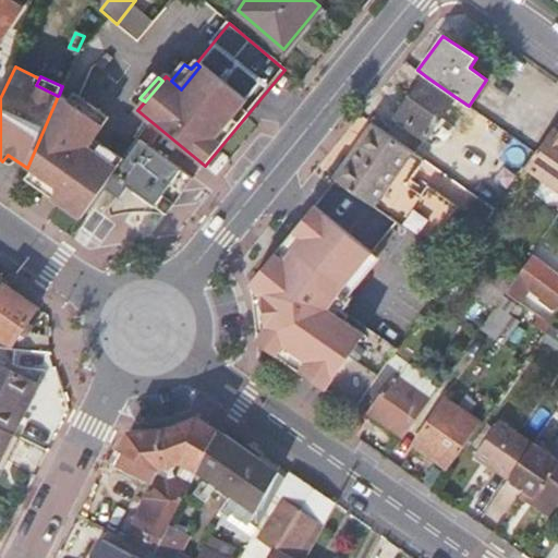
[(428,135),(456,97),(427,77),(401,116),(428,135)]
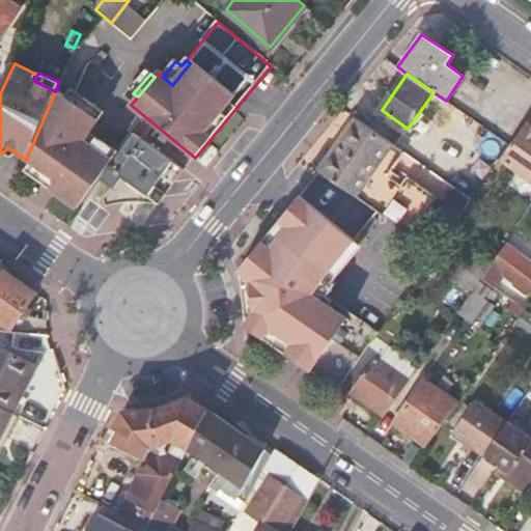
[(70,89),(64,96),(99,120),(103,113),(70,89)]
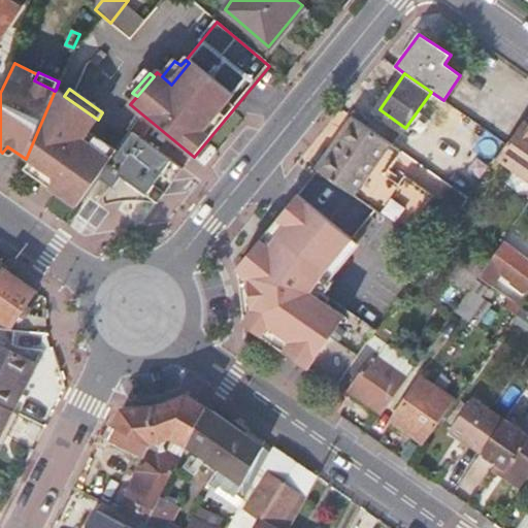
[(90,131),(98,120),(64,96),(56,90),(55,91),(26,159),(32,163),(56,180),(51,188),(78,206),(100,175),(112,159),(85,138),(90,131)]
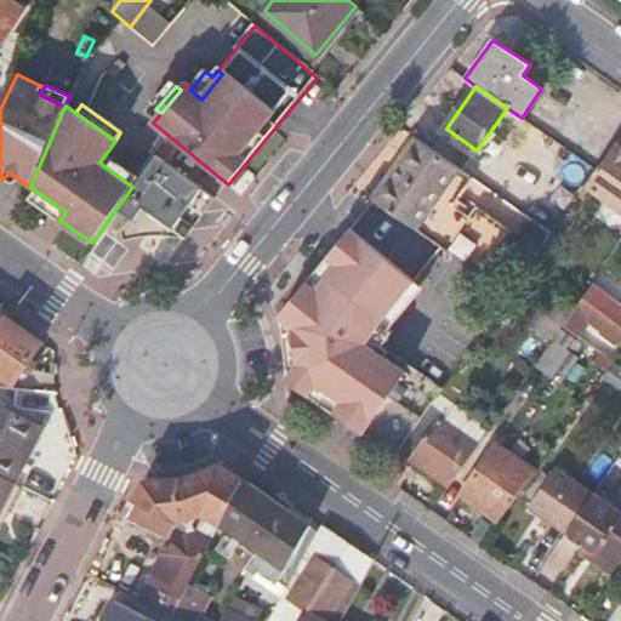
[(416,138),(374,199),(479,273),(510,231),(457,195),(471,176),(416,138)]
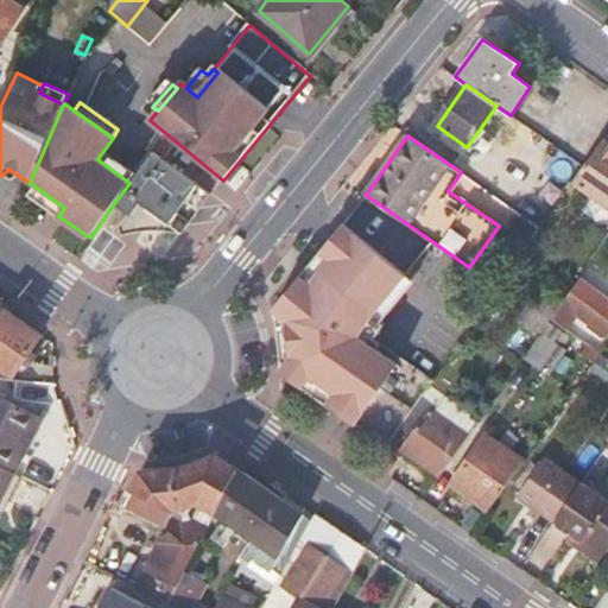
[(607,145),(602,141),(586,166),(574,183),(607,207),(607,145)]
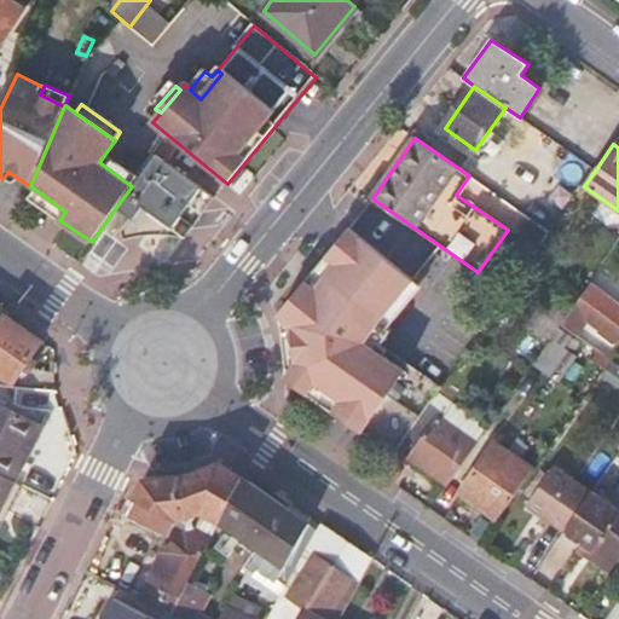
[(132,186),(117,206),(133,217),(125,229),(131,233),(172,226),(185,233),(214,195),(157,151),(138,177),(132,186)]
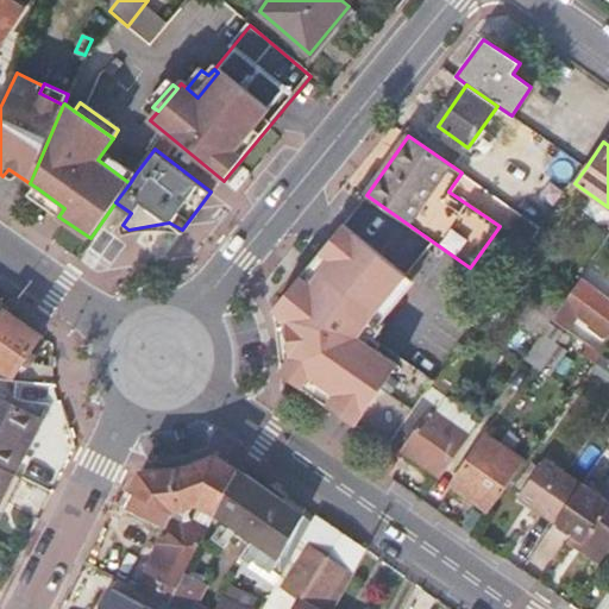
[(136,174),(104,151),(98,159),(130,183),(136,174)]
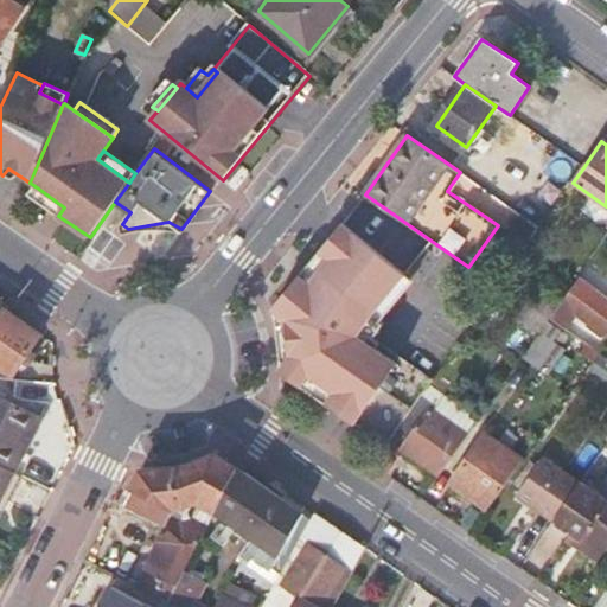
[(64,208),(37,187),(31,197),(58,216),(64,208)]
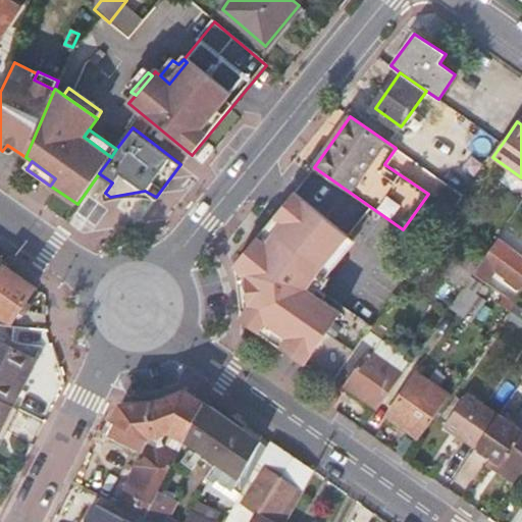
[(242,320),(333,384),(345,369),(362,344),(370,332),(373,327),(322,292),(331,279),(320,272),(349,236),(296,192),(233,267),(239,281),(242,296),(242,320)]
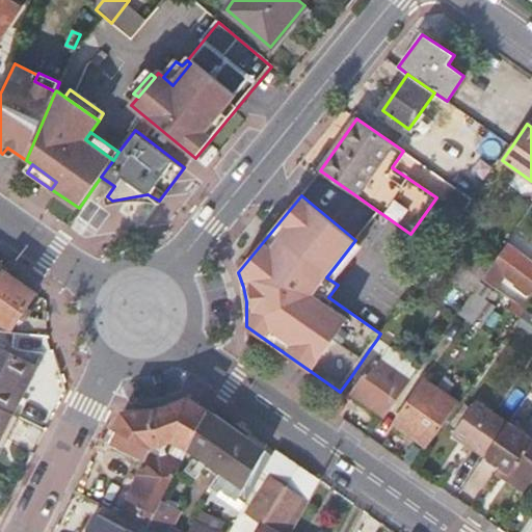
[(508,276),(531,292),(531,261),(506,244),(481,278),(499,290),(508,276)]
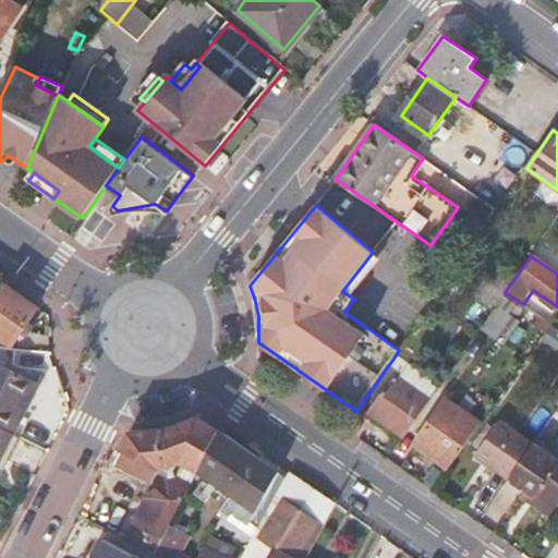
[(505,292),(482,276),(471,292),(494,308),(496,305),(505,292)]
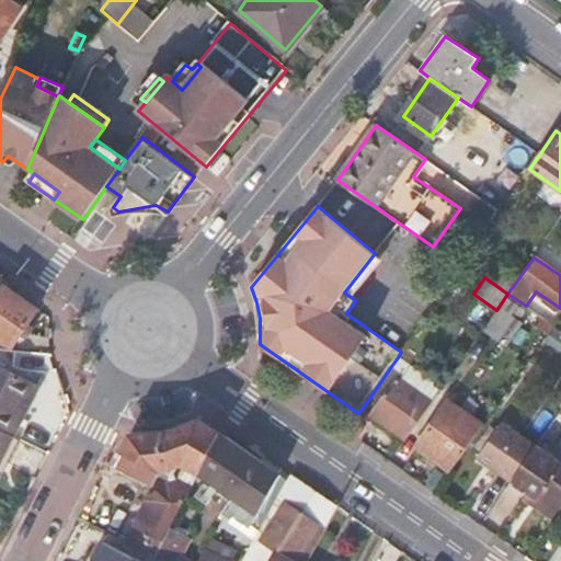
[(2,284),(0,287),(0,340),(9,347),(37,308),(2,284)]
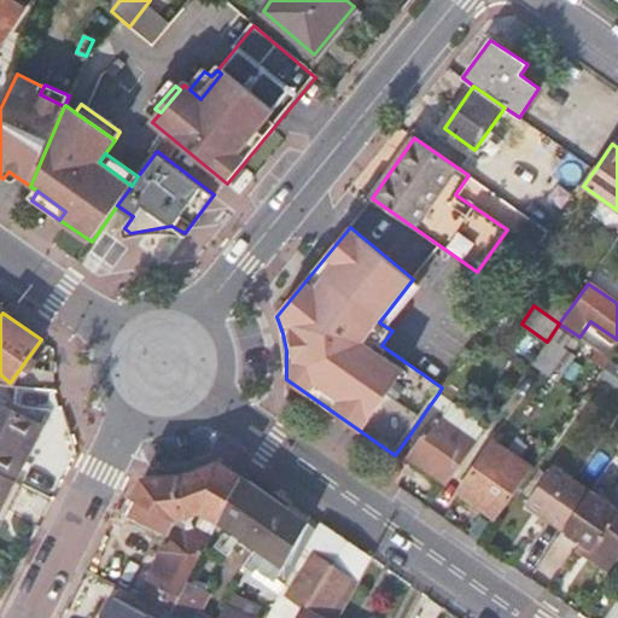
[(549,338),(547,342),(531,363),(571,391),(589,365),(549,338)]
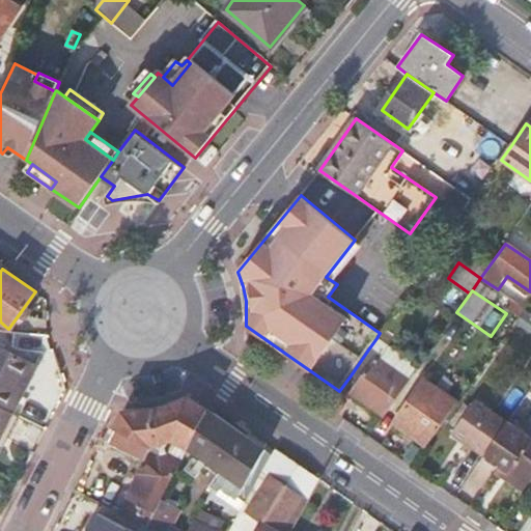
[(507,312),(516,318),(524,308),(514,302),(507,312)]
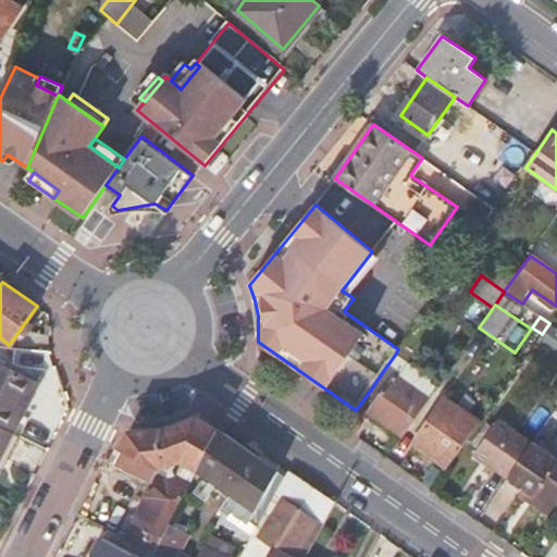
[(556,329),(549,323),(542,334),(556,344),(556,329)]
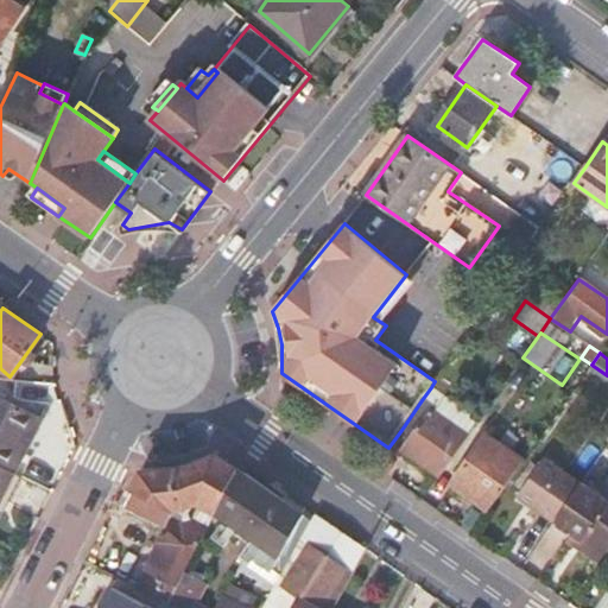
[(430,411),(468,437),(479,420),(431,387),(422,400),(432,409),(430,411)]
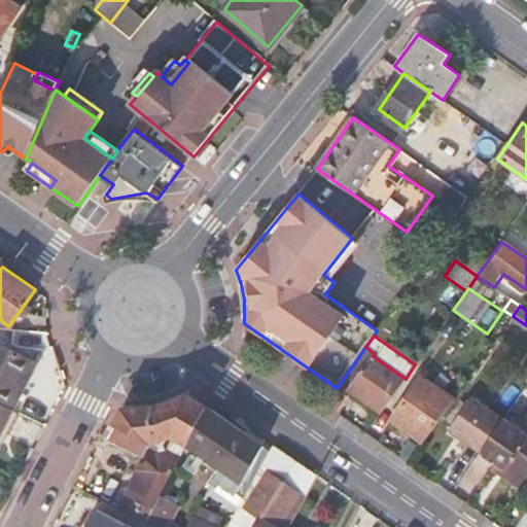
[(349,390),(382,413),(406,379),(373,356),(375,354),(365,347),(348,373),(357,379),(349,390)]
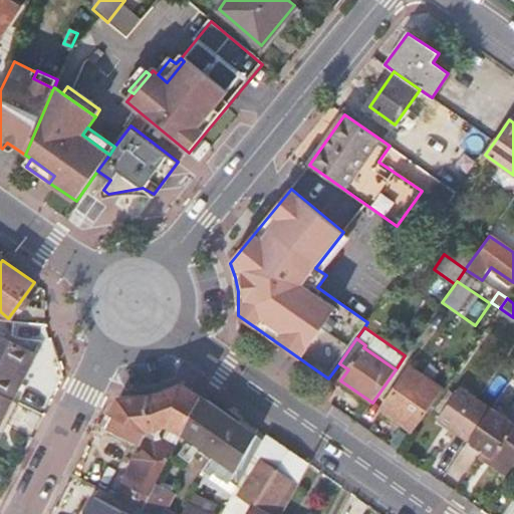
[(0,395),(18,405),(25,389),(20,386),(34,357),(0,339),(0,395)]
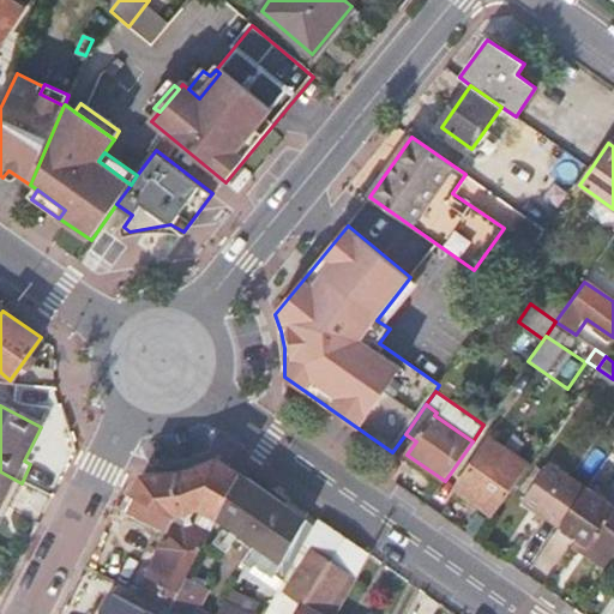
[(491,513),(527,462),(491,438),(455,488),(491,513)]
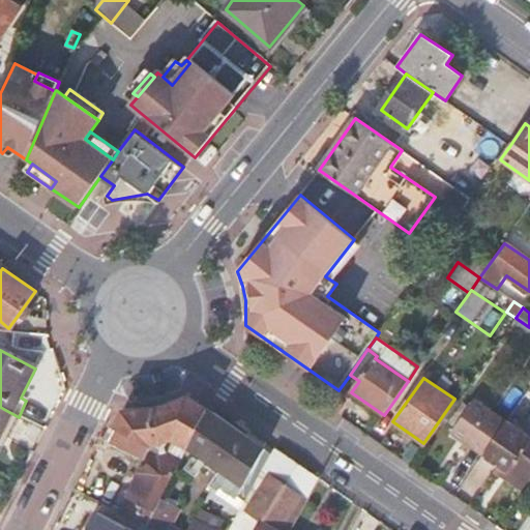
[(188,445),(207,409),(189,396),(155,408),(123,410),(110,438),(145,457),(153,442),(159,441),(160,444),(170,441),(171,437),(177,436),(188,445)]
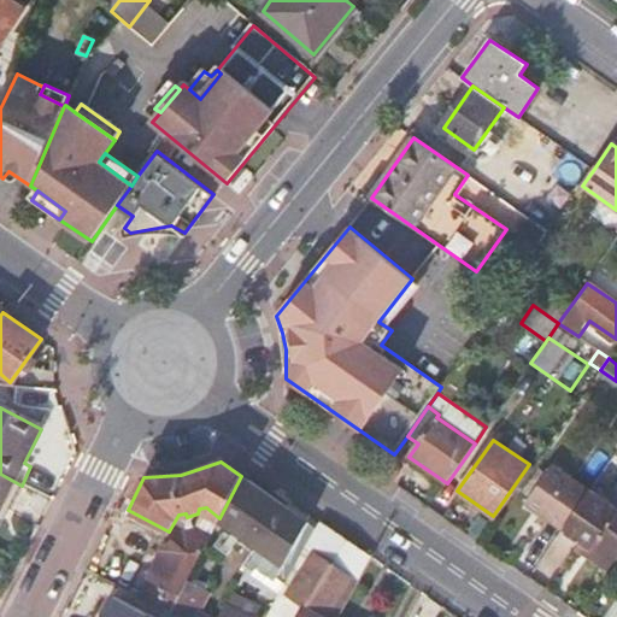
[(529,499),(565,526),(592,487),(554,462),(529,499)]
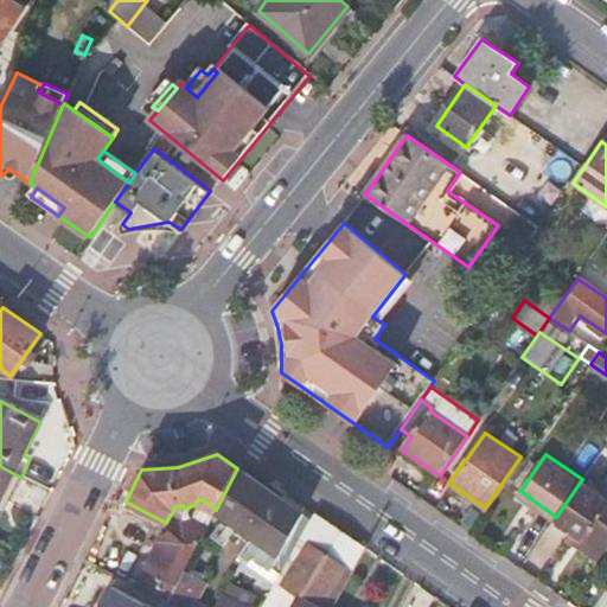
[(0,504),(6,508),(21,478),(0,466),(0,504)]
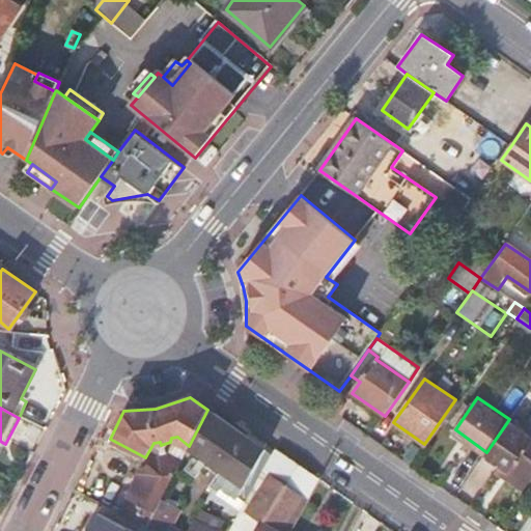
[(246,437),(207,410),(189,446),(221,469),(226,473),(246,437)]
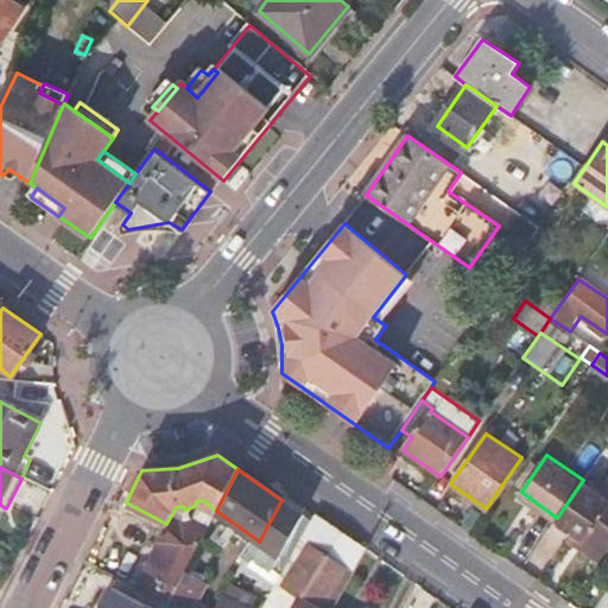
[(583,480),(557,518),(577,532),(587,538),(584,549),(602,561),(607,551),(607,494),(584,479),(583,480)]
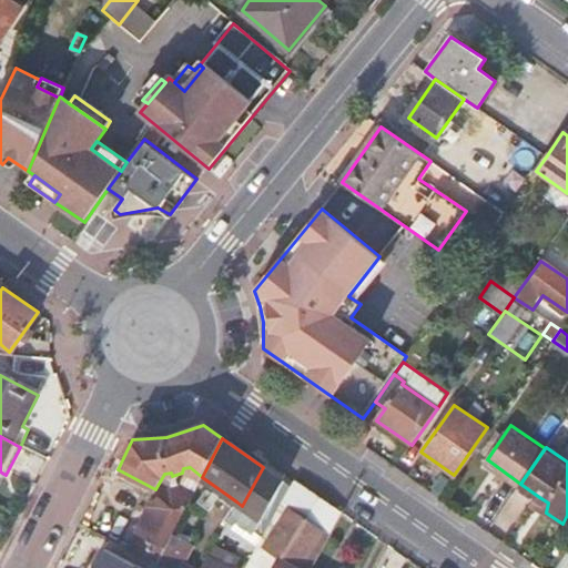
[(288,486),(263,467),(242,506),(236,501),(224,526),(232,529),(236,523),(251,533),(253,531),(263,537),(281,503),(288,486)]
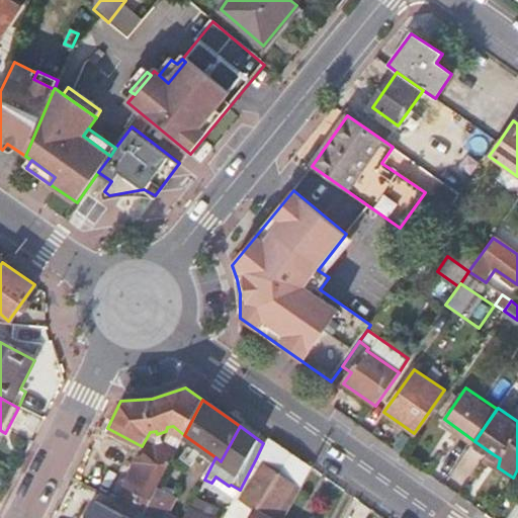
[(137,464),(116,502),(143,516),(182,440),(165,433),(137,464)]
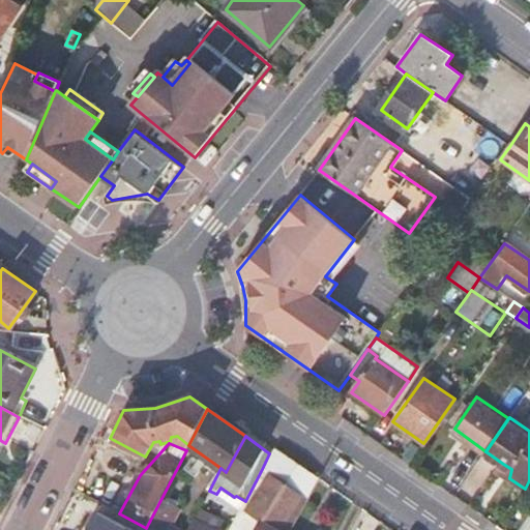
[(511,469),(503,464),(498,470),(509,478),(511,469)]
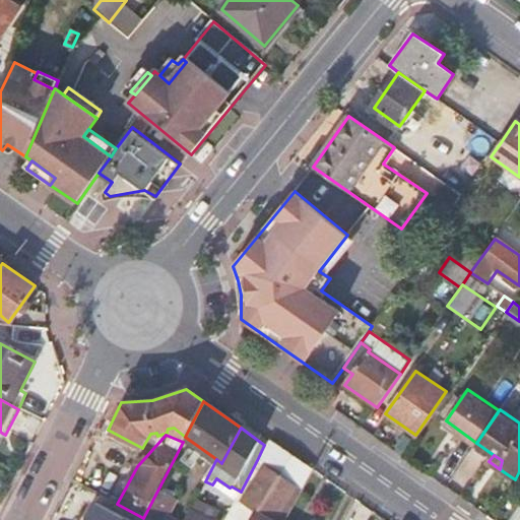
[(265,466),(257,460),(241,492),(239,497),(243,500),(265,466)]
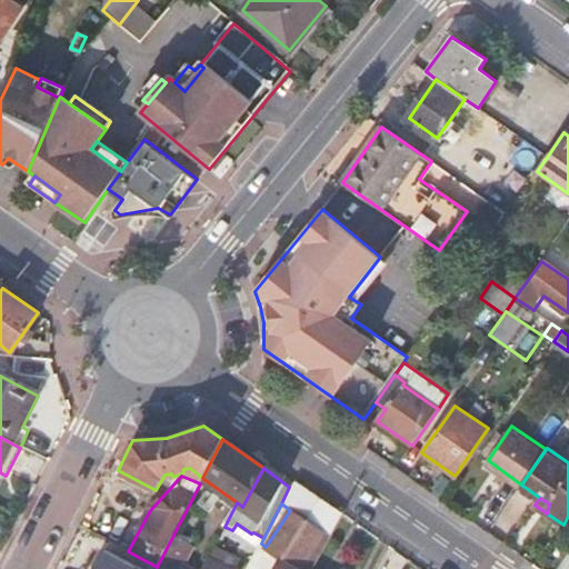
[(298,568),(322,532),(290,510),(266,547),(296,568),(298,568)]
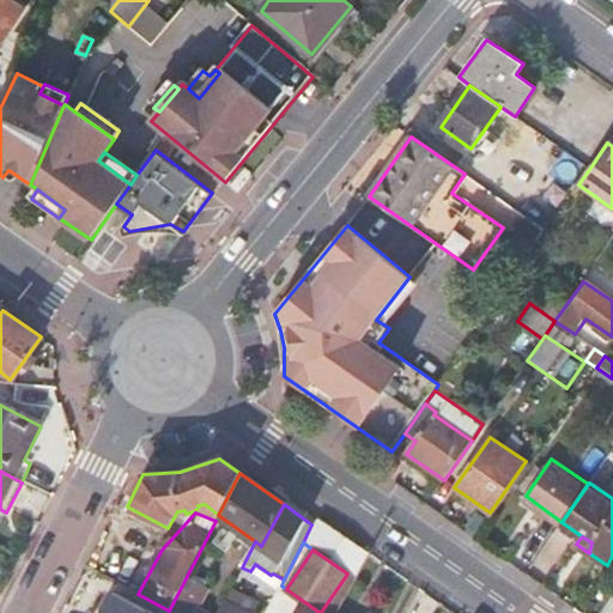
[(253,612),(252,612),(258,600),(231,587),(218,612),(253,612)]
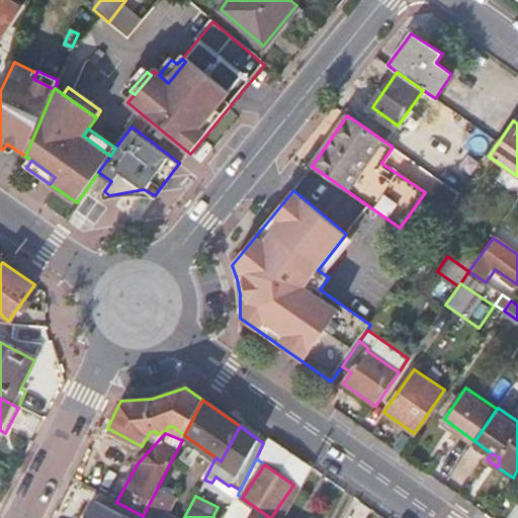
[(122,517),(95,504),(87,517),(122,517)]
